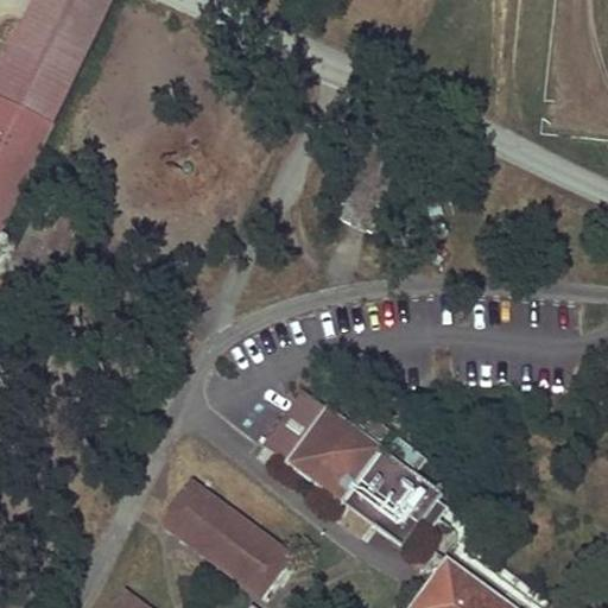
[(115,0),(33,0),(0,74),(0,99),(54,127),(115,0)]
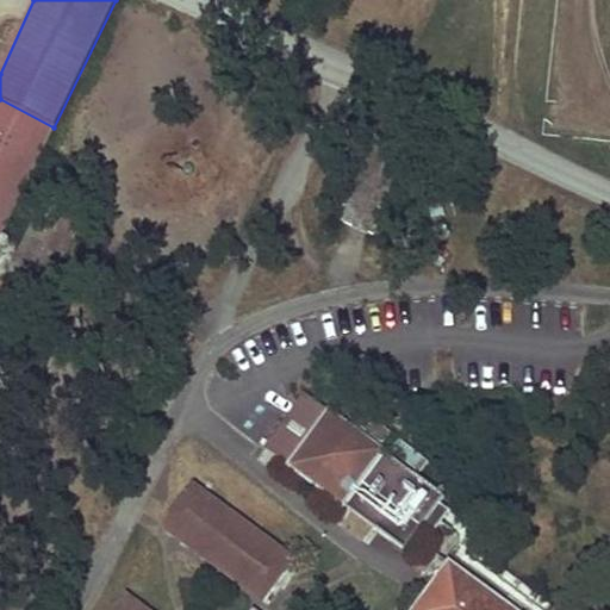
[(0,235),(54,128),(0,99),(0,235)]
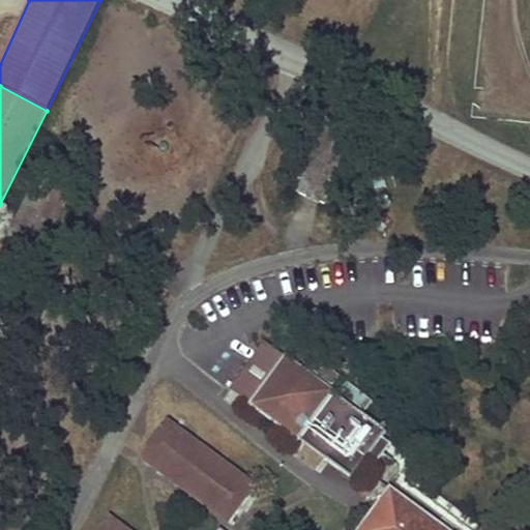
[(387,431),(264,342),(229,391),(351,480),(387,431)]
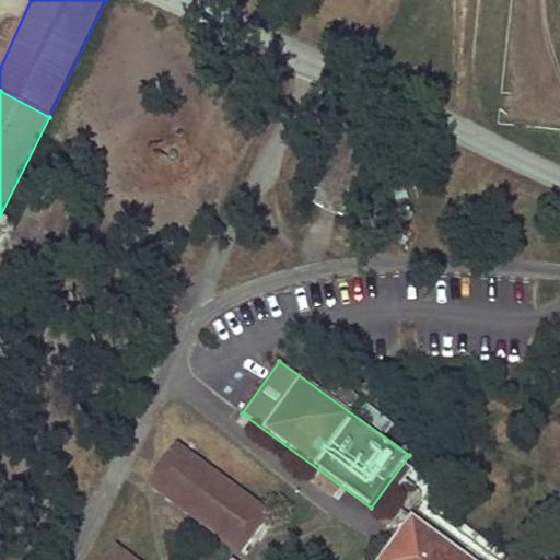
[(368,404),(359,415),(383,433),(392,422),(368,404)]
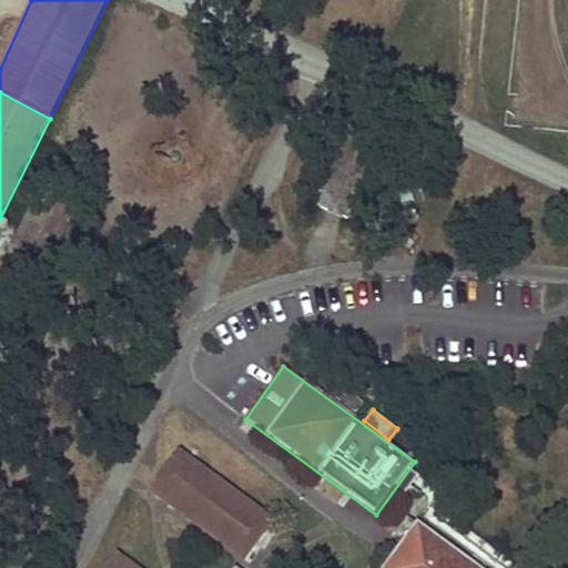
[(230,549),(244,560),(272,521),(180,454),(151,492),(230,549)]
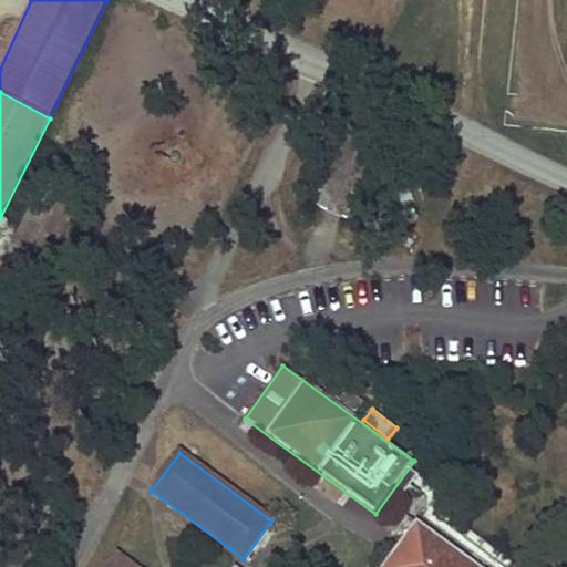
[(384,566),(477,566),(418,523),(406,538),(399,549),(384,566)]
